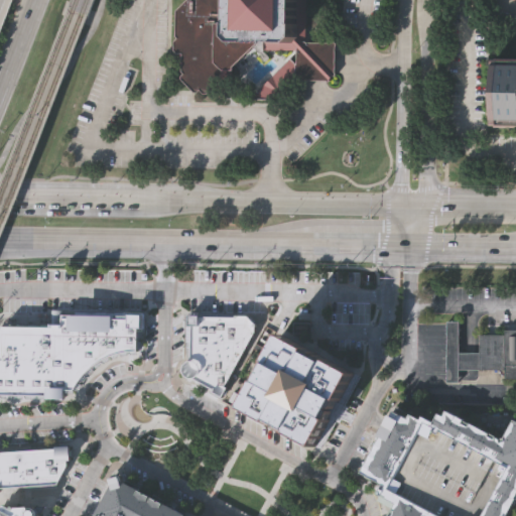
[(297,45),(297,0),(228,0),(228,44),(235,50),(247,50),(233,63),(233,78),(222,77),(207,91),(204,93),(200,89),(198,91),(194,90),(181,80),(181,76),(184,72),(180,71),(181,53),(177,53),(172,50),(173,39),(177,37),(174,34),(175,11),(185,0),(305,0),(305,40),(335,40),(335,74),(330,80),(298,79),(296,77),(273,97),(249,97),(290,58),(296,65),(297,45)]
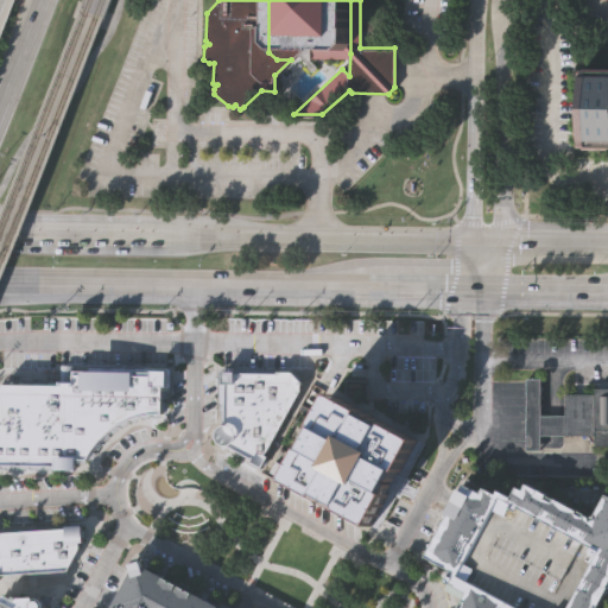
[(342,59),(291,59),(277,59),(268,52),(268,0),(350,0),(350,54),(342,59)]
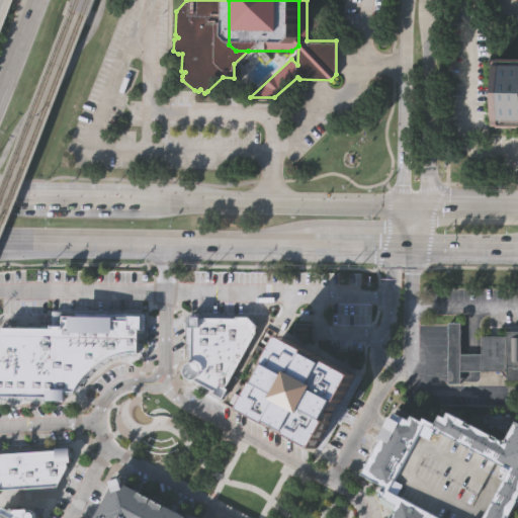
[(517,59),(517,124),(491,124),(492,59),(517,59)]
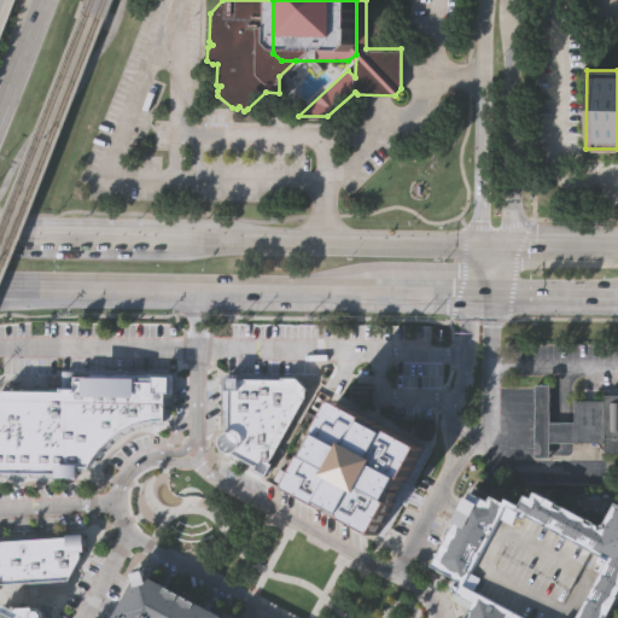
[(0,392),(57,394),(58,390),(74,390),(74,383),(79,383),(79,378),(133,379),(133,384),(149,384),(149,374),(156,374),(172,375),(172,396),(165,396),(165,423),(141,425),(128,430),(120,436),(116,437),(110,442),(103,449),(101,450),(97,456),(91,464),(88,470),(75,470),(75,479),(53,479),(53,476),(23,476),(0,474),(0,392)]
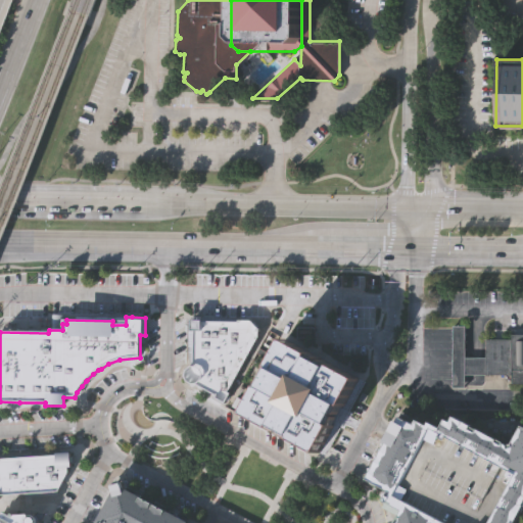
[(189,318),(198,318),(199,320),(250,320),(255,326),(255,328),(258,328),(258,330),(254,331),(255,336),(227,389),(229,390),(224,400),(215,395),(216,393),(195,382),(190,382),(186,379),(184,375),(185,370),(192,365),(192,328),(189,328),(189,318)]
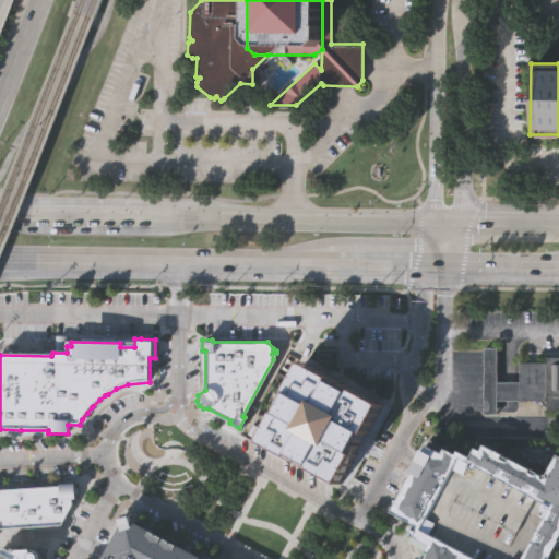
[(519,363),(547,363),(547,357),(558,357),(558,408),(547,408),(547,401),(518,401),(518,397),(495,396),(494,413),(482,413),(483,347),(495,347),(495,379),(518,380),(519,363)]
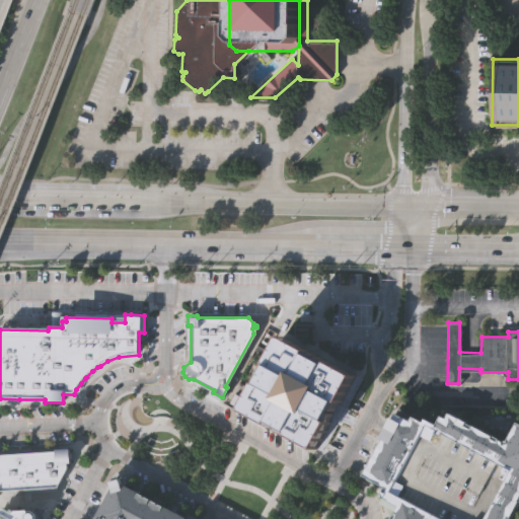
[(318,446),(245,406),(284,335),(357,374),(318,446)]
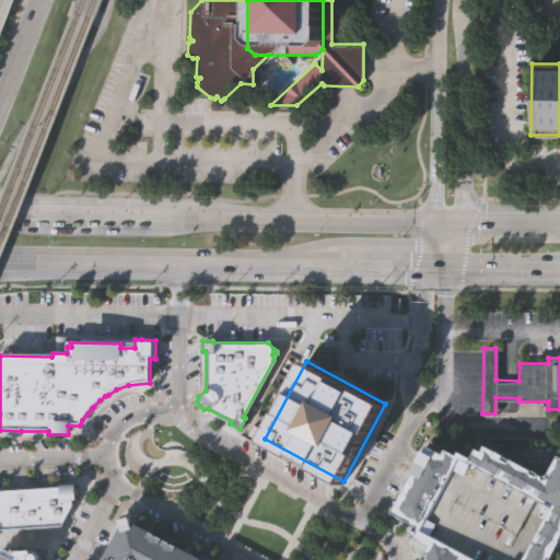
[(481,443),(543,477),(559,447),(559,543),(550,559),(428,559),(435,547),(415,536),(421,524),(397,511),(423,463),(433,445),(450,454),(453,448),(469,457),(474,447),(477,450),(481,443)]
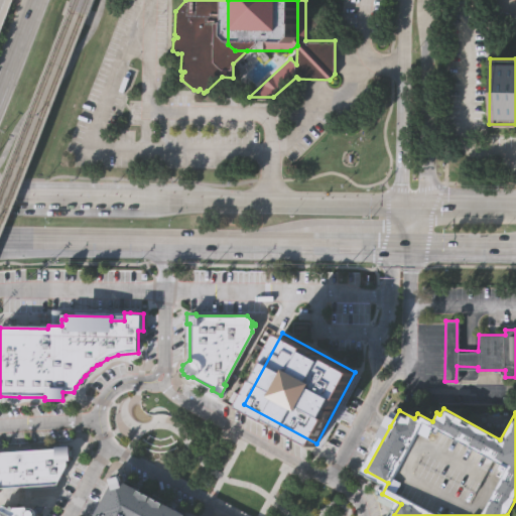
[(0,487),(0,452),(66,447),(66,465),(55,484),(0,487)]
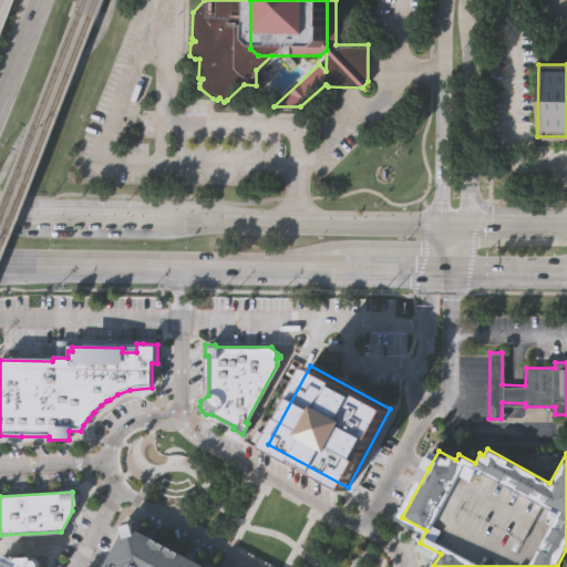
[(131,532),(196,566),(101,566),(102,565),(104,566),(121,535),(131,532)]
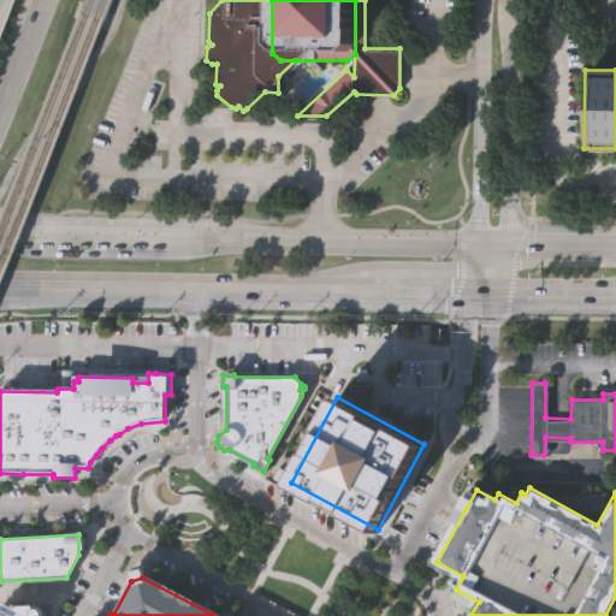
[(0,615),(0,605),(1,606),(4,603),(13,606),(15,604),(17,605),(40,605),(46,615),(45,615),(0,615)]
